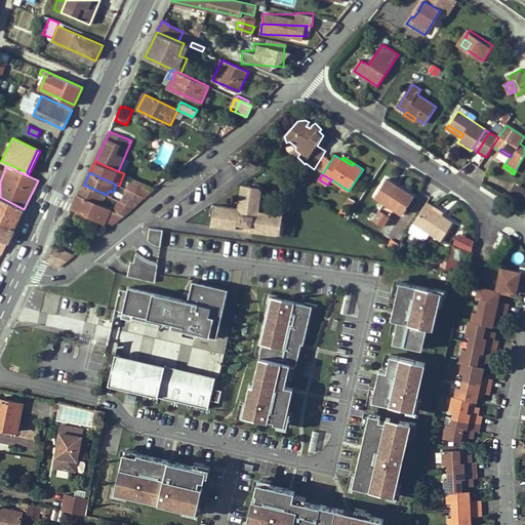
[(155,189),(133,177),(127,190),(128,190),(146,198),(155,189)]
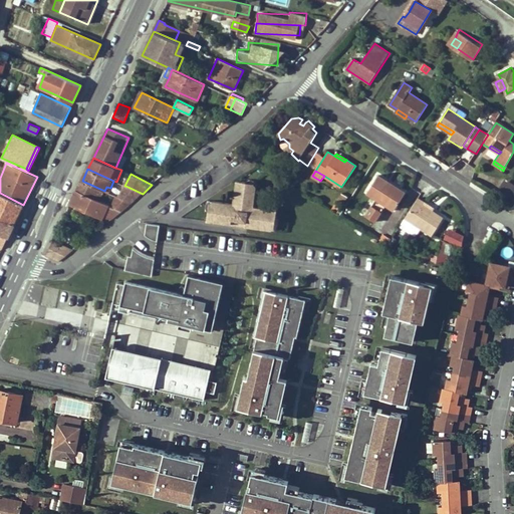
[(395,210),(406,192),(378,175),(367,192),(387,205),(386,207),(392,211),(394,209),(395,210)]
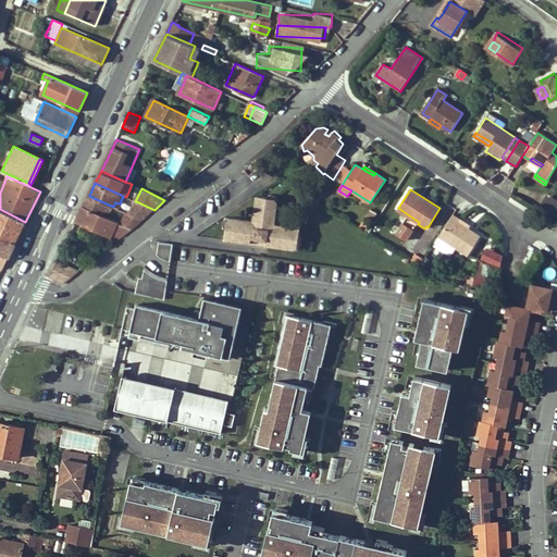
[(269,245),(294,248),(296,236),(298,237),(300,227),(274,223),(277,201),(265,200),(267,197),(257,195),(252,221),(231,218),(229,229),(225,229),(224,238),(259,244),(261,227),(271,229),(269,245)]
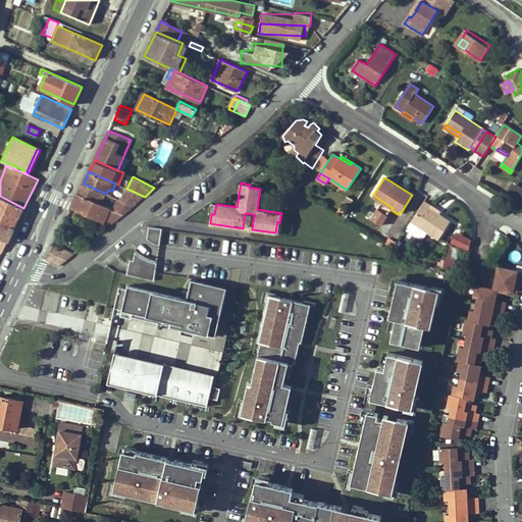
[(101,204),(106,194),(84,184),(79,194),(101,204)]
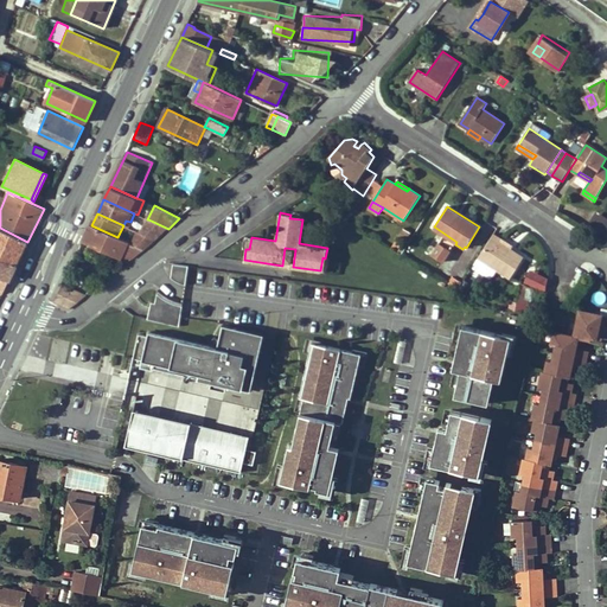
[(148,219),(140,232),(155,240),(168,229),(148,219)]
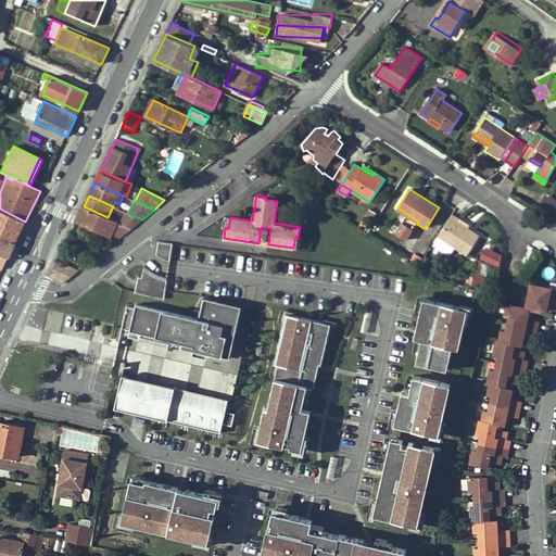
[(121,224),(108,217),(84,206),(77,220),(111,237),(113,232),(116,234),(121,224)]
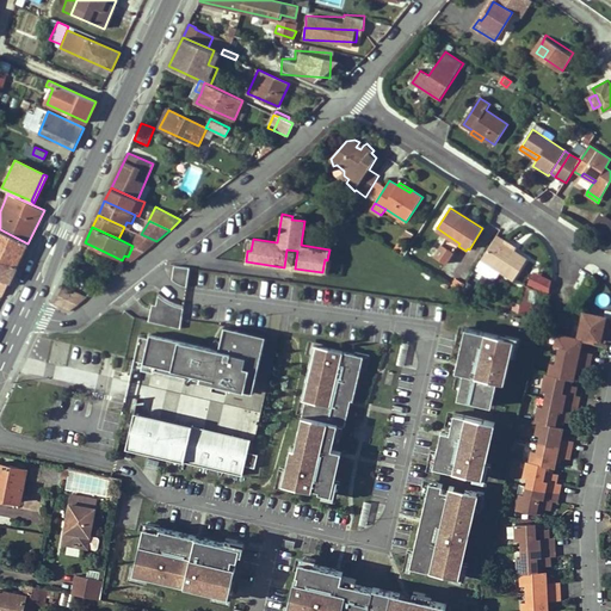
[(0,260),(17,266),(28,244),(0,230),(0,260)]
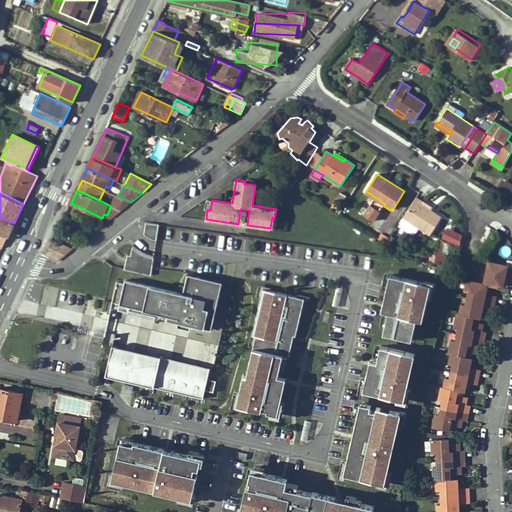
[(118,196),(116,195),(111,206),(122,211),(131,202),(118,196)]
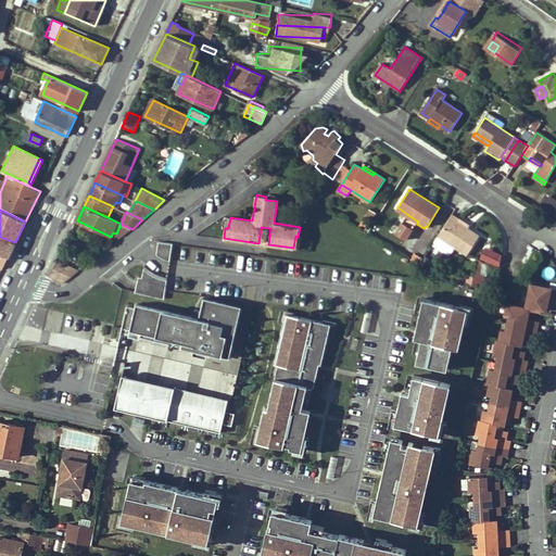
[(458,222),(460,218),(453,214),(439,236),(467,254),(479,236),(458,222)]
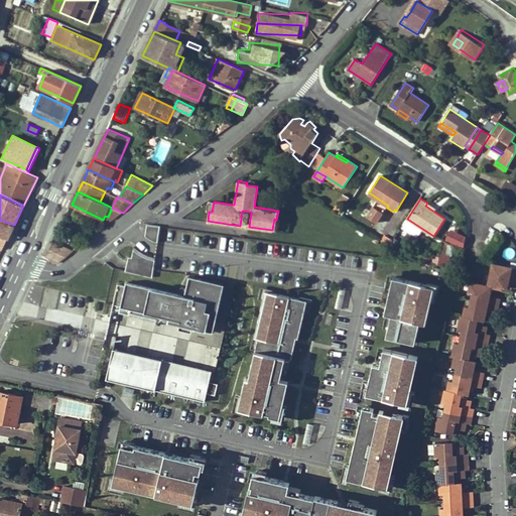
[(370,204),(365,217),(378,222),(383,209),(370,204)]
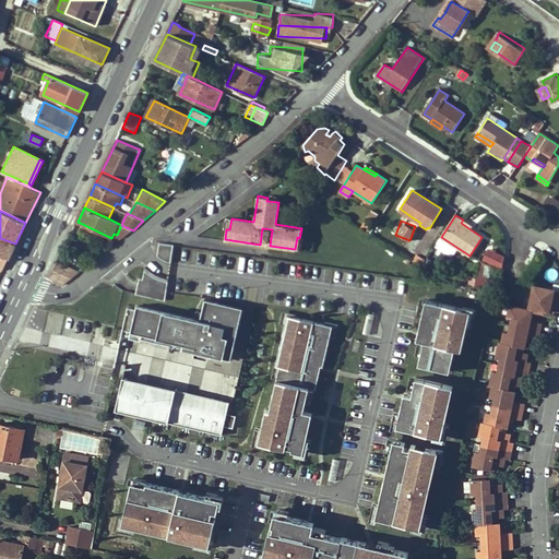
[(262,228),(260,245),(270,246),(272,229),(262,228)]
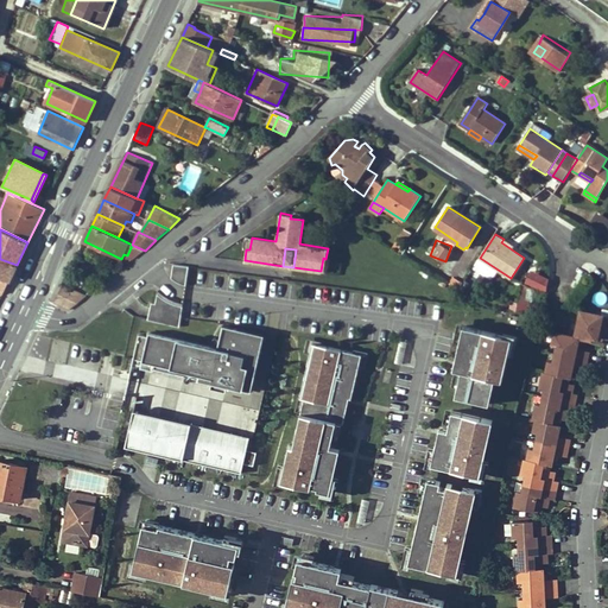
[(0,259),(0,292),(4,293),(10,280),(17,265),(0,259)]
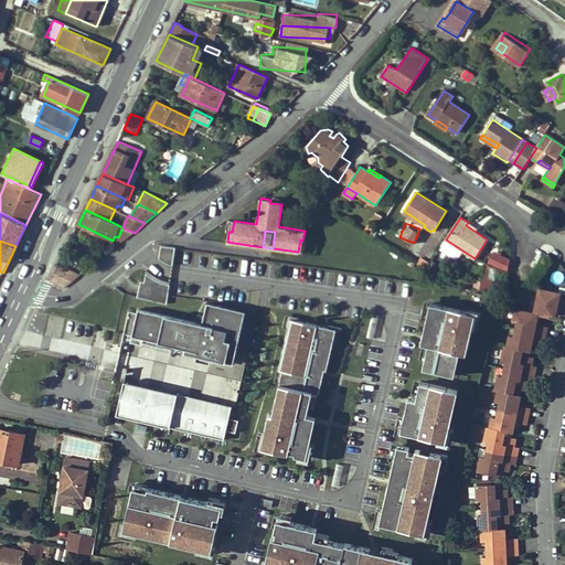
[(174,248),(160,246),(159,259),(164,264),(168,265),(169,266),(172,266),(174,248)]
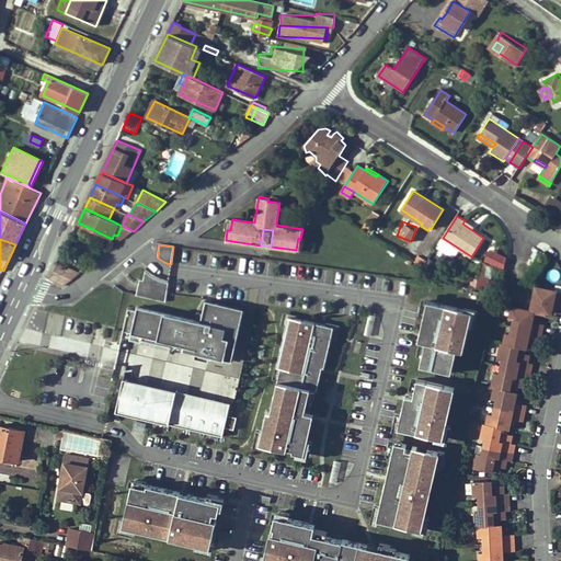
[(489,247),(484,259),(502,266),(507,255),(489,247)]
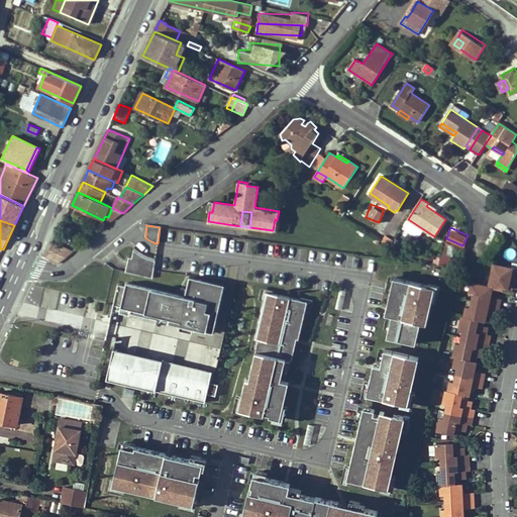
[(390,245),(394,240),(386,235),(383,239),(378,235),(377,237),(390,245)]
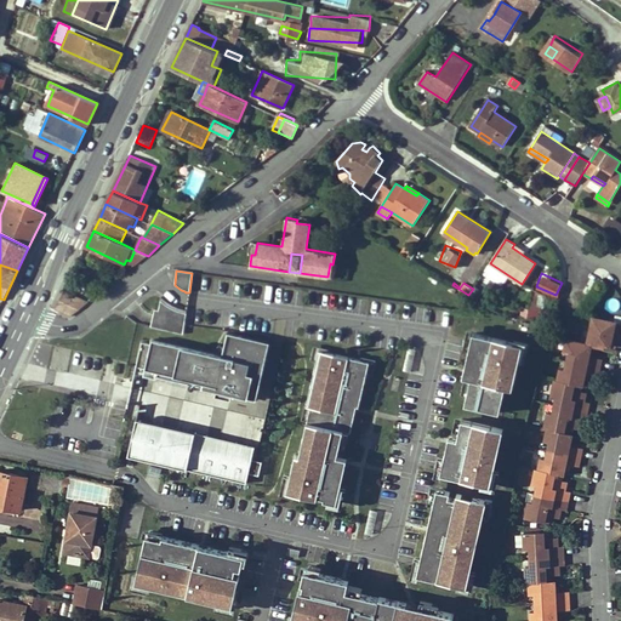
[(72,317),(89,302),(64,291),(56,309),(72,317)]
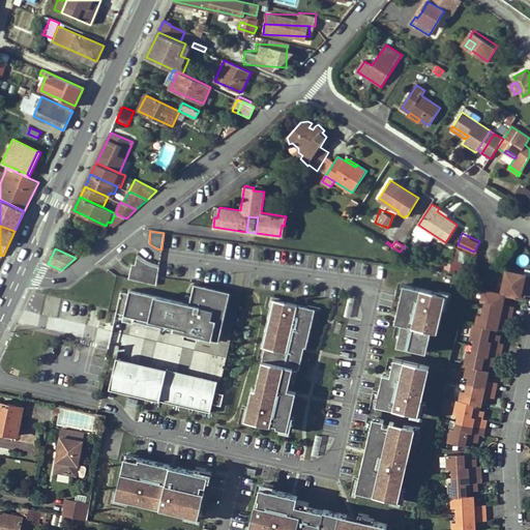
[(131,265),(128,280),(155,285),(158,268),(153,267),(150,265),(145,263),(142,262),(140,260),(137,257),(136,265),(131,265)]
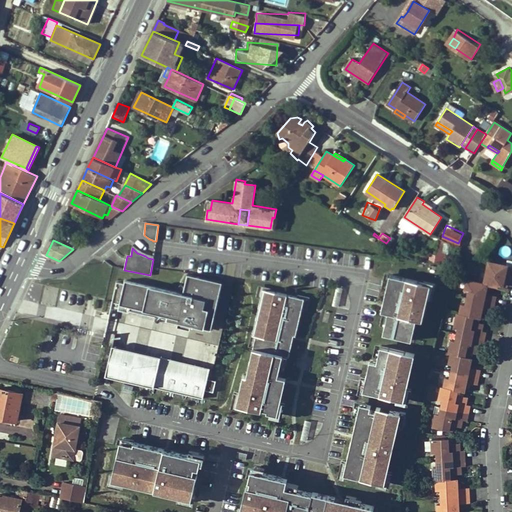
[(446,264),(447,256),(436,254),(435,262),(446,264)]
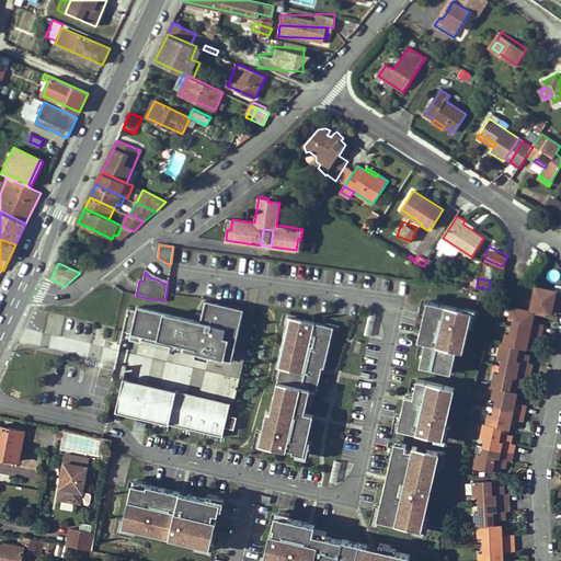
[(560,307),(560,301),(560,292),(537,287),(531,310),(535,311),(546,313),(547,310),(552,312),(553,306),(560,307)]
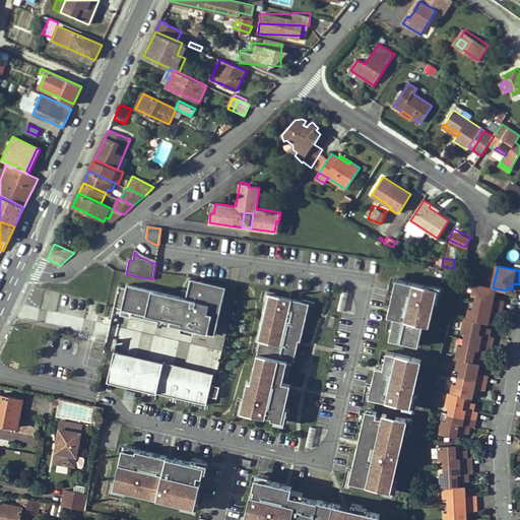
[(125,287),(119,286),(114,308),(171,321),(170,325),(214,336),(226,287),(190,278),(186,299),(126,284),(125,287)]
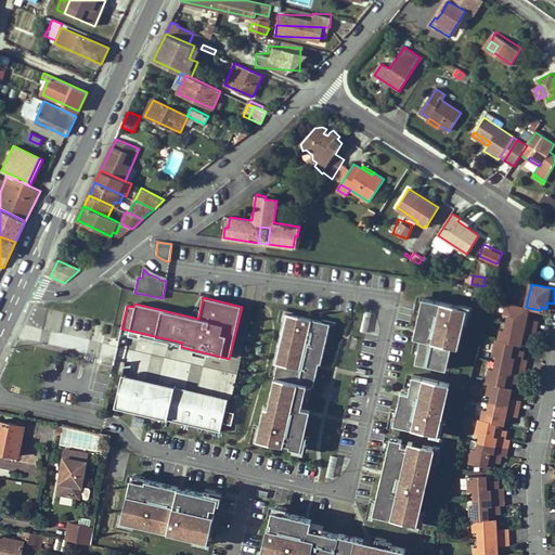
[(467,309),(423,298),(414,338),(421,339),(415,362),(446,370),(451,347),(457,349),(467,309)]
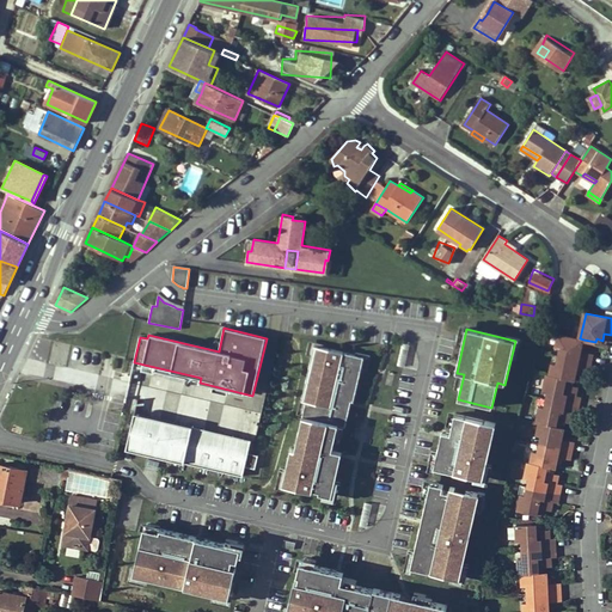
[(561,355),(592,362),(594,354),(581,352),(583,340),(580,338),(562,335),(560,347),(563,348),(561,355)]
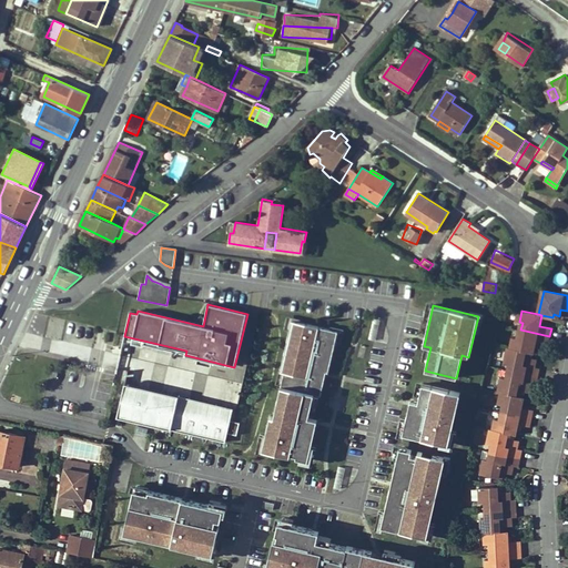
[(284,372),(281,386),(314,393),(321,394),(325,375),(325,371),(327,371),(336,331),(291,321),(280,372),(284,372)]
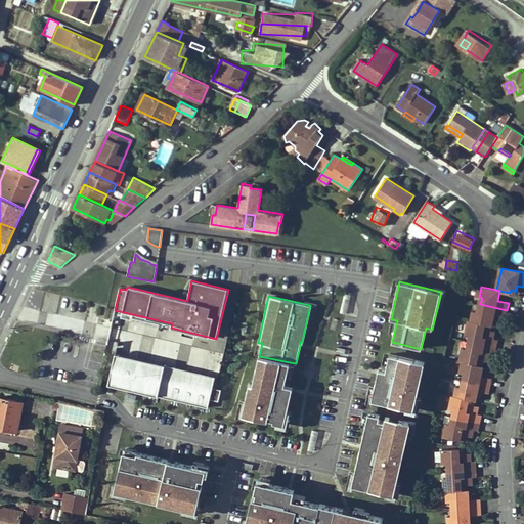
[(479,312),(476,311),(474,321),(488,324),(492,325),(494,315),(505,317),(507,310),(480,304),(479,312)]
